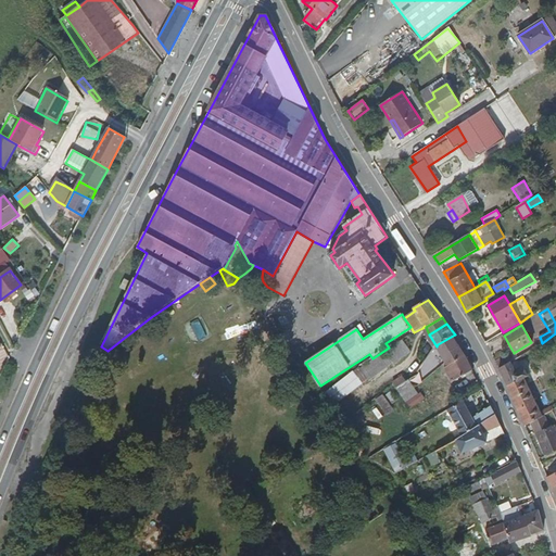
[(429,335),(426,327),(425,326),(422,328),(432,348),(434,348),(437,346),(429,335)]
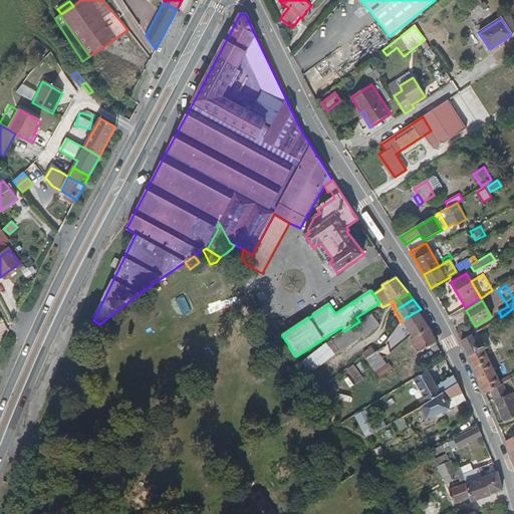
[(427,323),(419,310),(405,318),(404,320),(412,336),(418,331),(417,328),(427,323)]
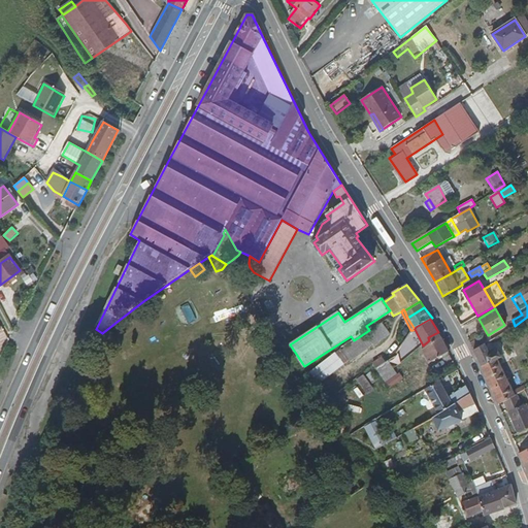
[(343,351),(342,349),(336,354),(344,364),(350,361),(351,362),(372,345),(374,347),(391,334),(383,324),(366,336),(365,335),(343,351)]
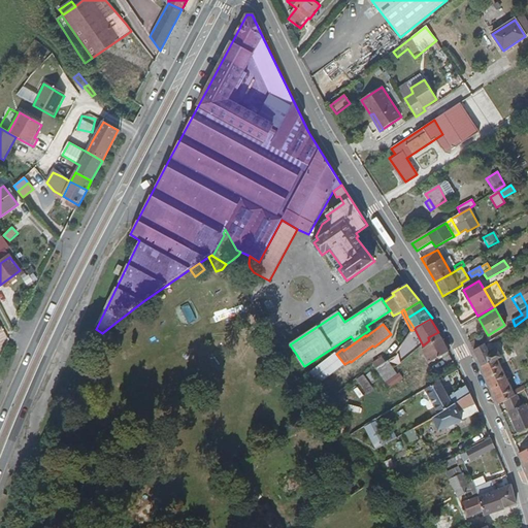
[(450,353),(438,332),(428,337),(429,340),(423,345),(424,349),(423,350),(429,363),(450,353)]
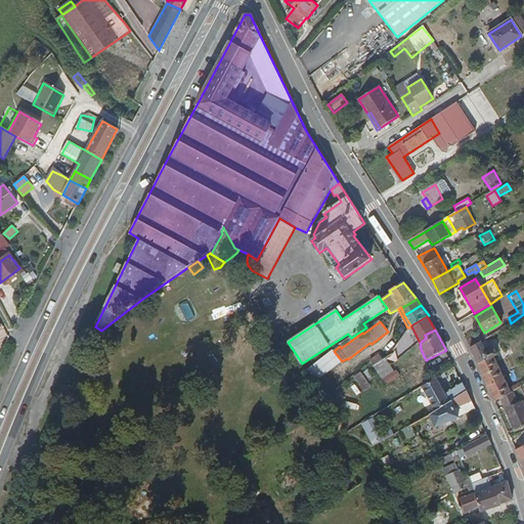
[(481,341),(484,340),(480,333),(468,341),(471,348),(481,341)]
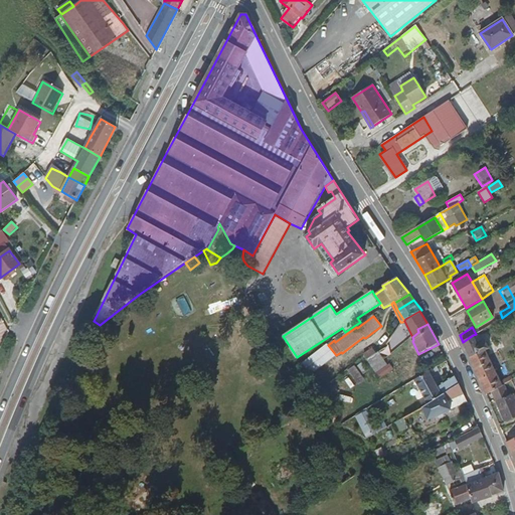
[(478,346),(473,335),(463,342),(470,357),(485,349),(488,348),(485,343),(478,346)]
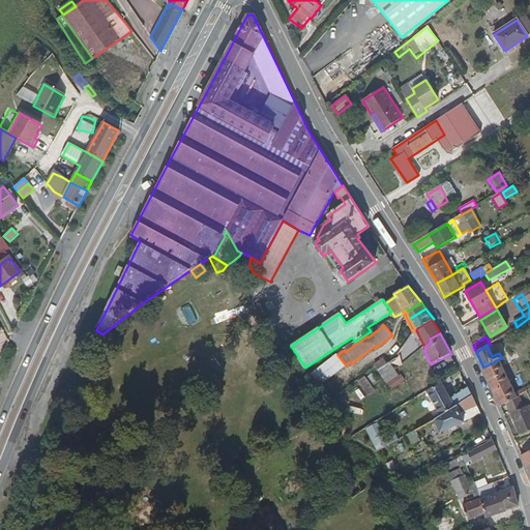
[(406,352),(402,350),(398,354),(400,356),(390,363),(395,371),(402,365),(399,362),(406,352)]
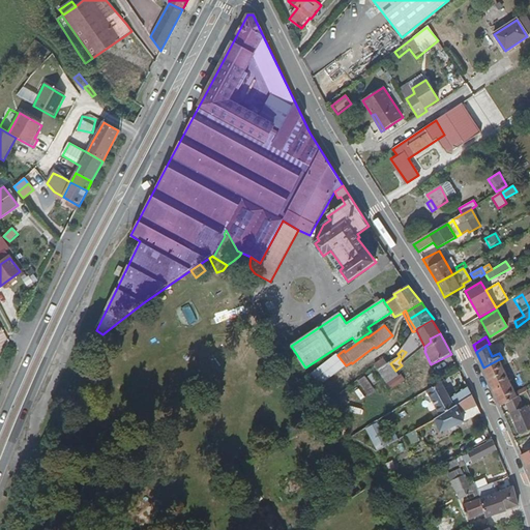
[(319,386),(346,365),(337,355),(311,376),(319,386)]
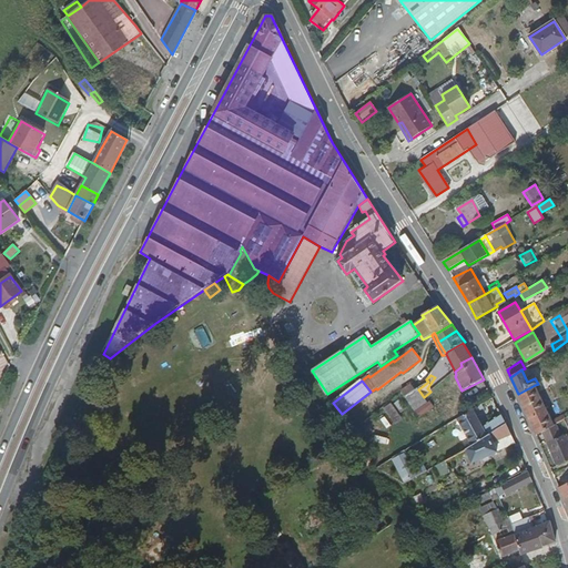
[(401,392),(402,393),(406,398),(416,391),(412,384),(401,392)]
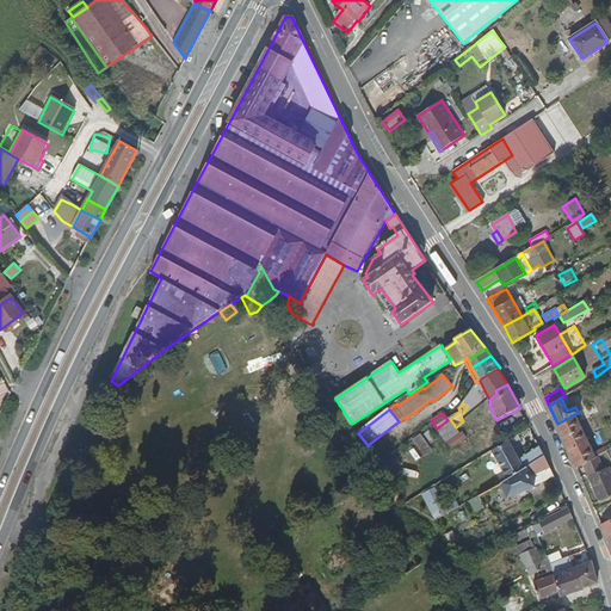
[(593,452),(575,414),(557,424),(576,467),(584,464),(597,456),(606,451),(608,450),(605,445),(593,452)]
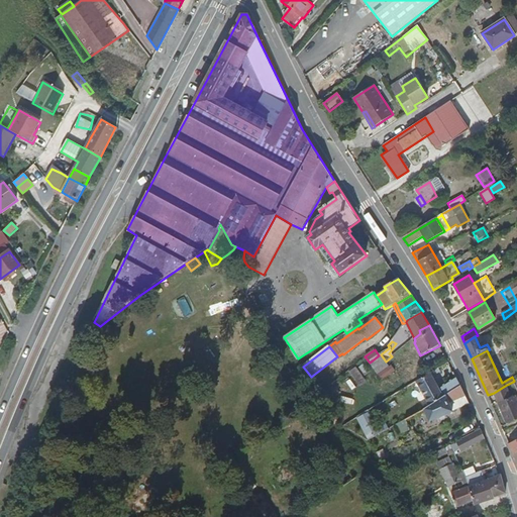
[(390,367),(386,362),(381,354),(379,355),(370,363),(382,380),(395,370),(392,365),(390,367)]
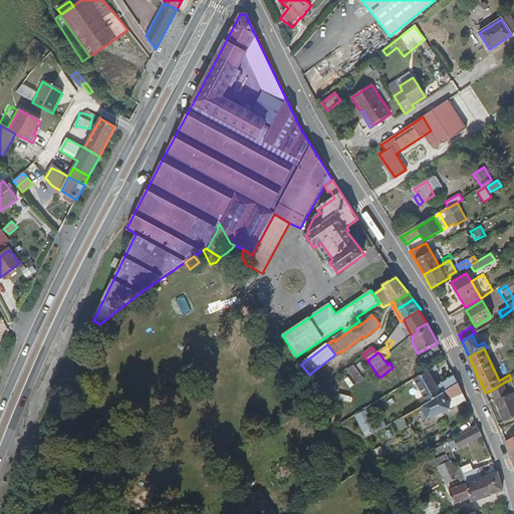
[(367,370),(360,363),(355,366),(361,374),(367,370)]
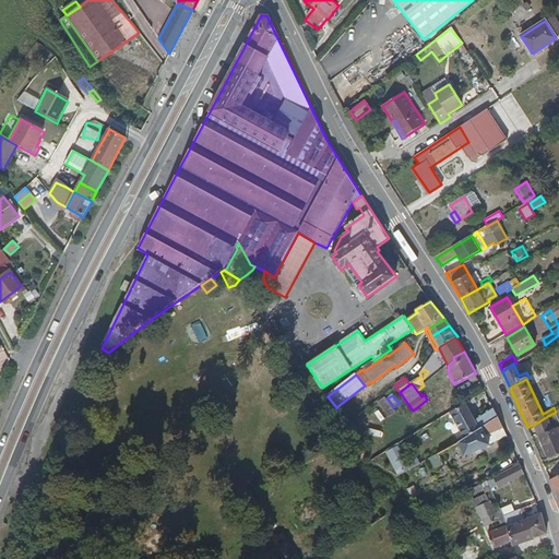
[(387,419),(395,414),(384,397),(376,404),(387,419)]
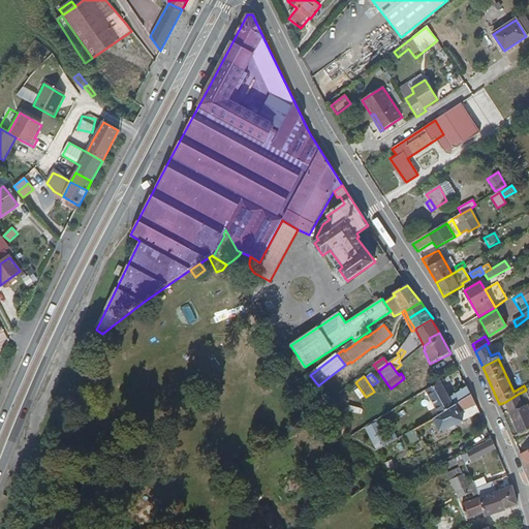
[(452,398),(441,381),(426,391),(440,416),(471,396),(467,387),(452,398)]
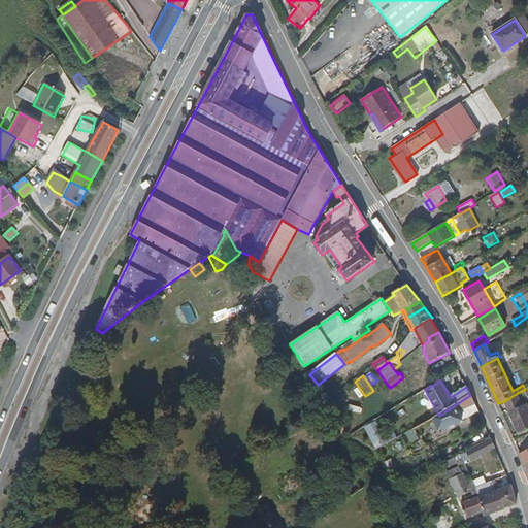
[(527,402),(521,405),(516,394),(504,401),(518,432),(527,427),(527,402)]
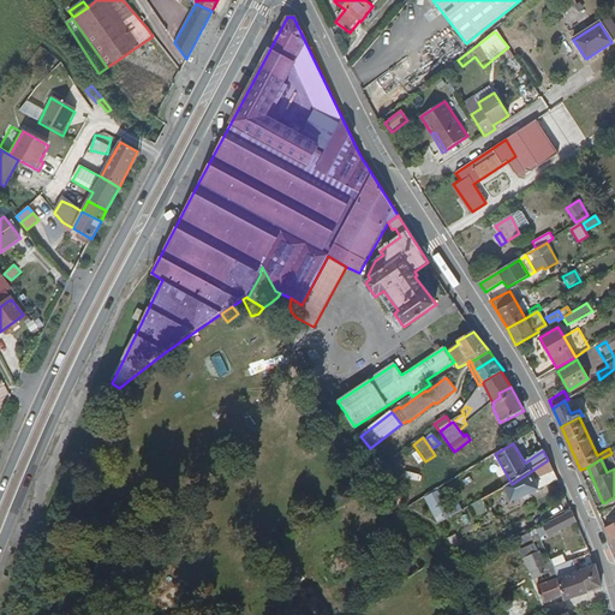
[(557,481),(548,460),(512,484),(506,488),(512,501),(557,481)]
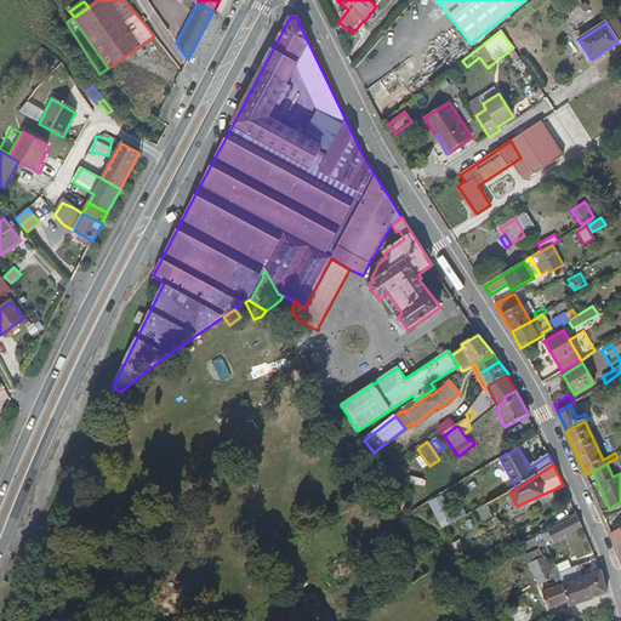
[(369,471),(374,480),(380,476),(377,468),(369,471)]
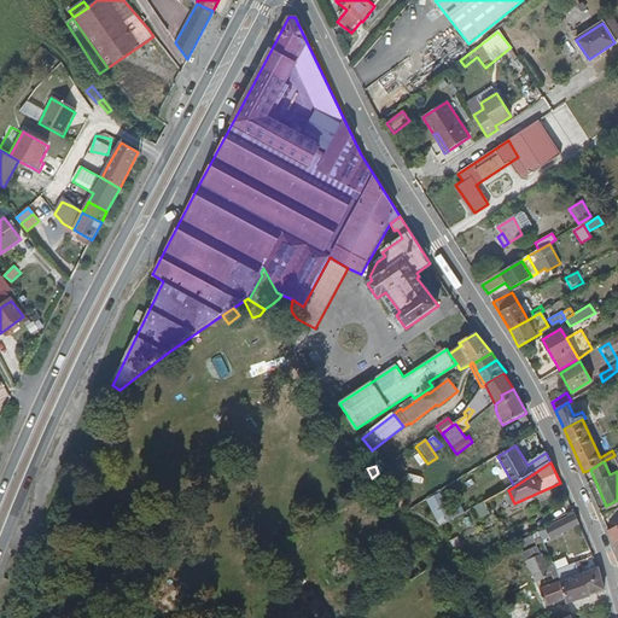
[(391,501),(402,507),(407,499),(396,494),(391,501)]
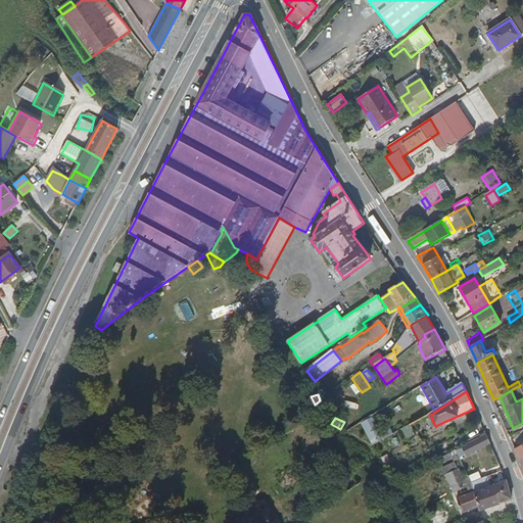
[(415,431),(412,425),(387,437),(391,446),(406,439),(415,431)]
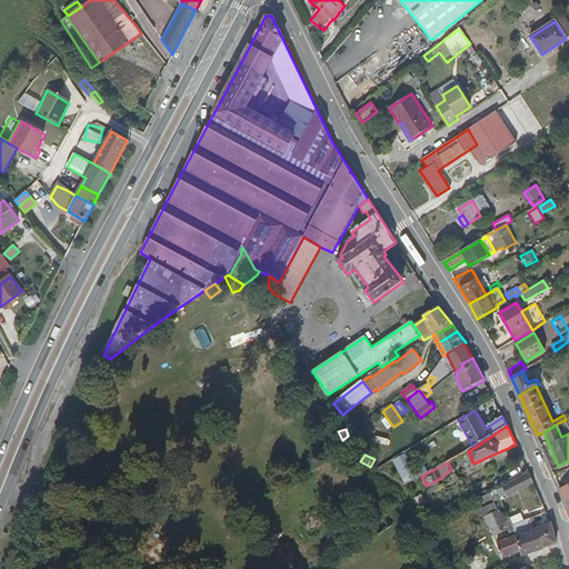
[(530,475),(502,488),(507,497),(533,483),(530,475)]
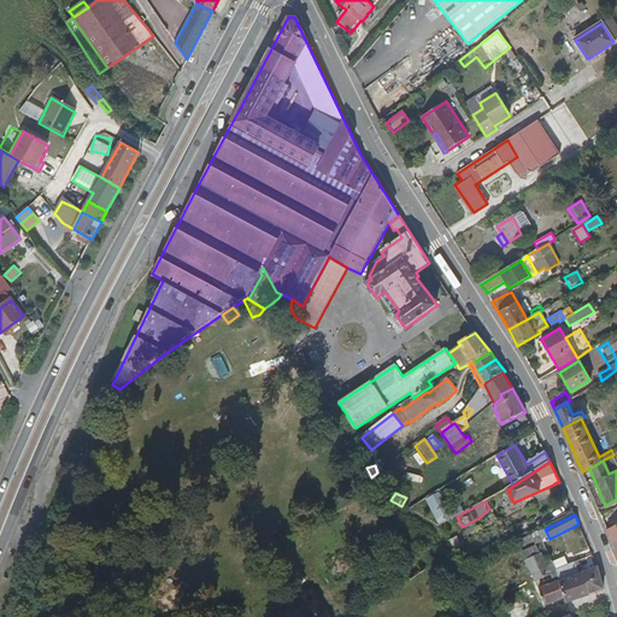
[(542,541),(538,533),(532,535),(535,541),(536,545),(542,541)]
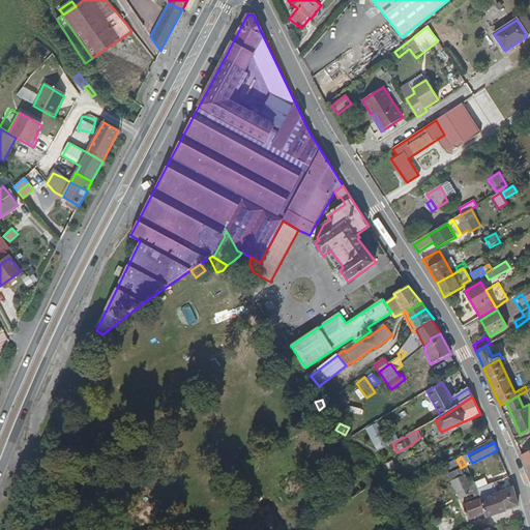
[(457,460),(444,466),(447,471),(460,465),(457,460)]
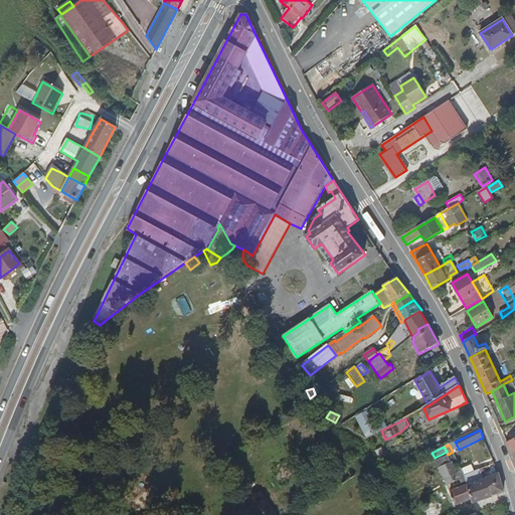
[(374,453),(378,461),(386,457),(382,449),(374,453)]
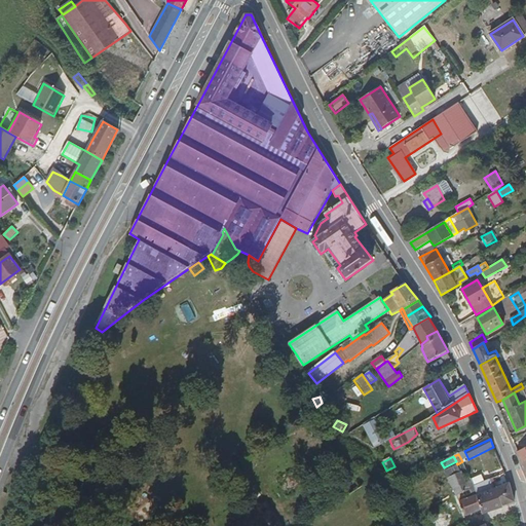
[(461,473),(457,464),(444,471),(448,479),(461,473)]
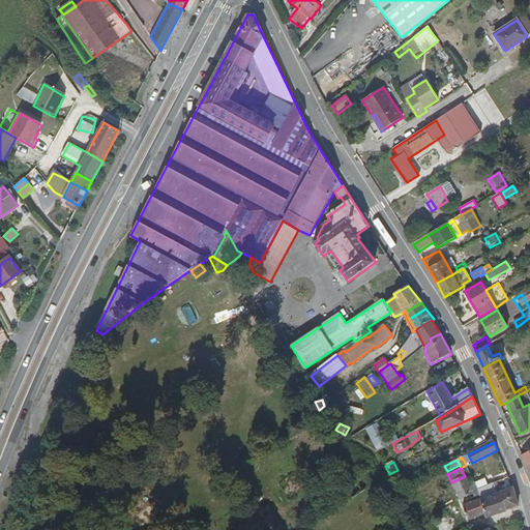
[(465,476),(451,482),(455,491),(469,484),(465,476)]
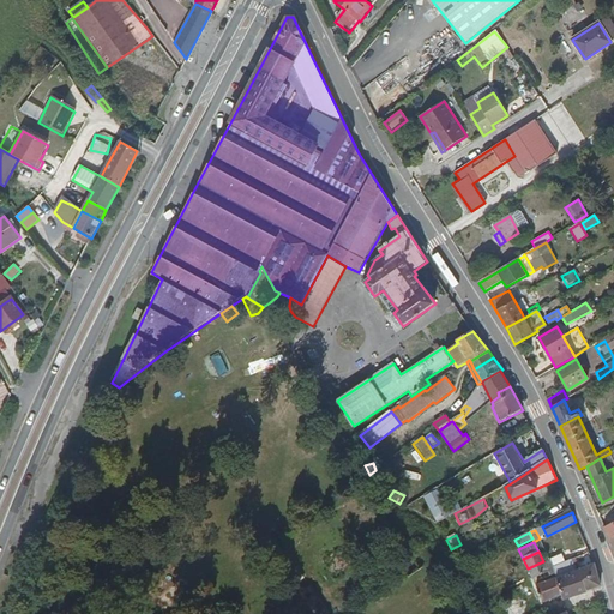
[(475,560),(470,563),(477,576),(482,573),(475,560)]
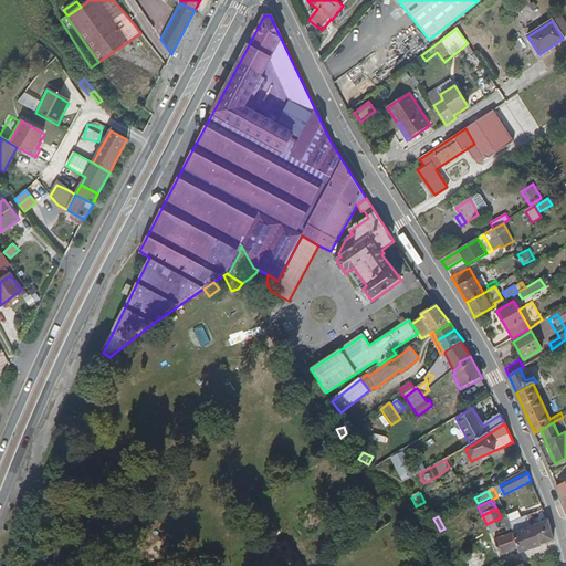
[(501,555),(519,549),(514,533),(511,524),(507,516),(488,526),(495,542),(501,555)]
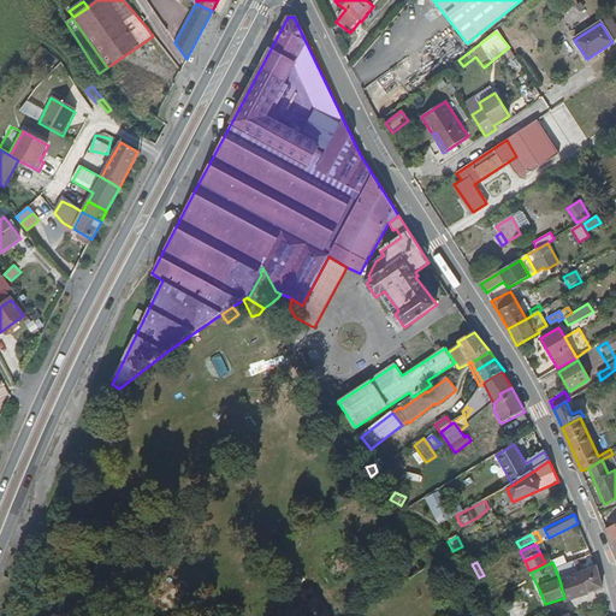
[(564,598),(566,604),(578,599),(573,584),(570,576),(579,573),(574,562),(556,570),(560,580),(564,598)]
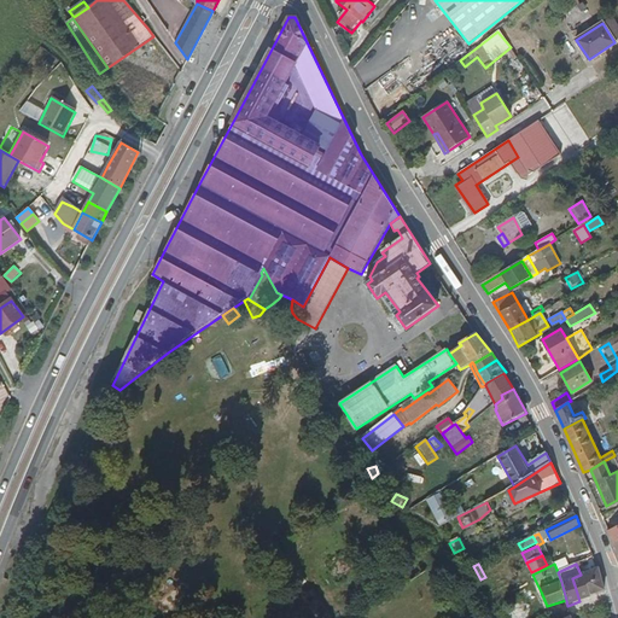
[(598,567),(584,573),(586,578),(592,596),(604,592),(598,567)]
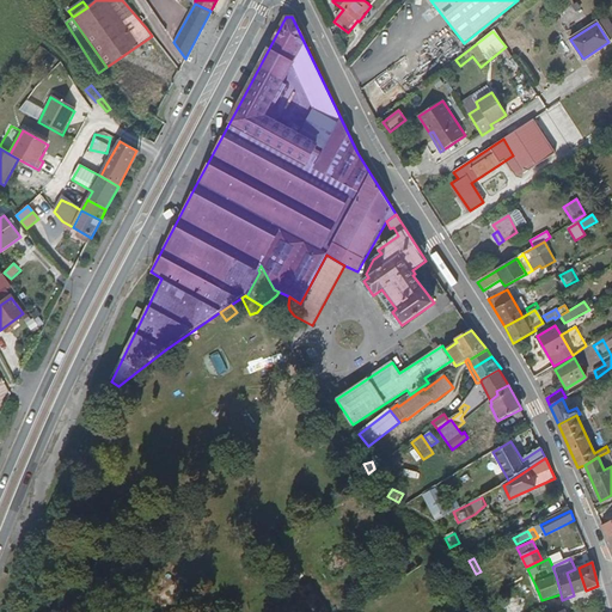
[(569,580),(574,595),(587,592),(586,591),(580,573),(579,568),(575,569),(567,573),(569,580)]
